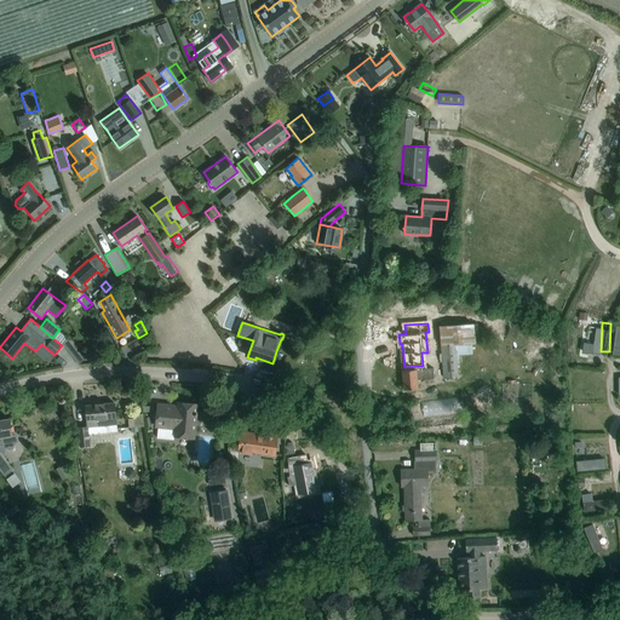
[(474,323),(438,326),(442,378),(459,377),(459,373),(469,373),(466,344),(475,343),(474,323)]
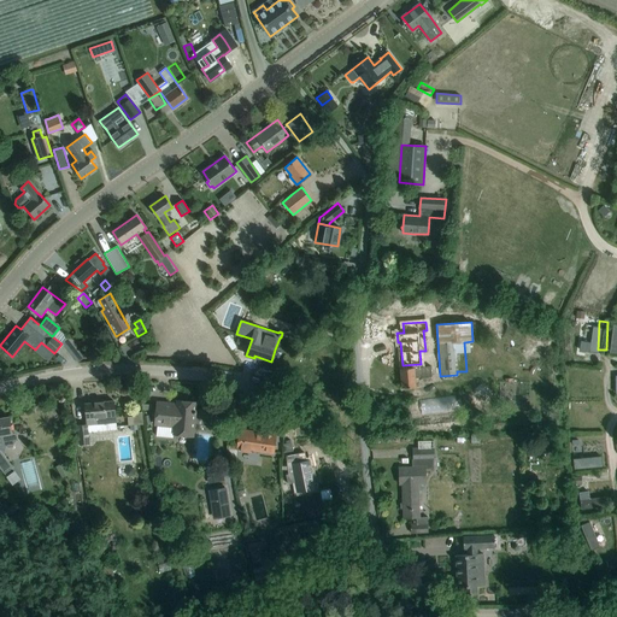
[(63,344),(68,338),(58,329),(52,336),(62,344),(63,344)]
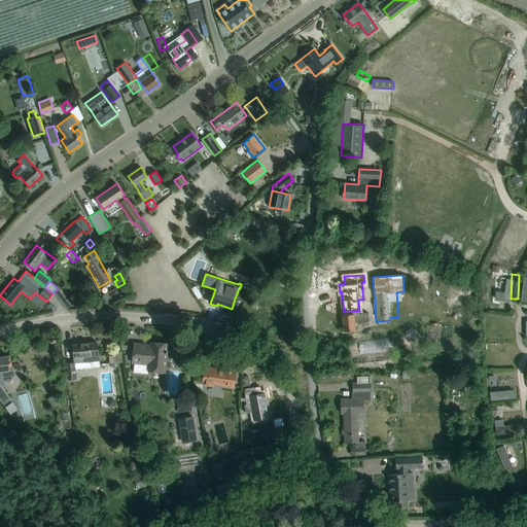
[(500,286),(500,297),(510,297),(510,286),(500,286)]
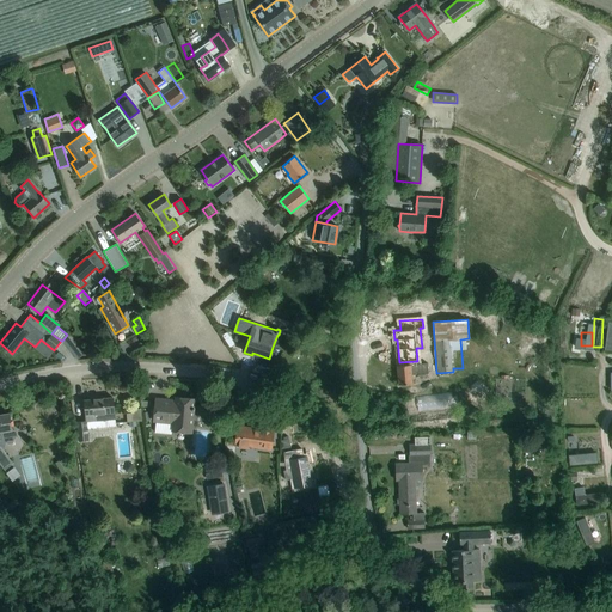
[(67,335),(62,341),(78,360),(84,356),(67,335)]
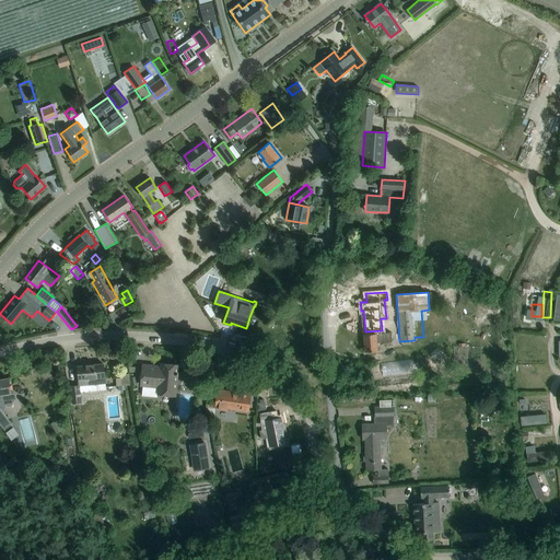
[(392,333),(376,334),(363,335),(365,352),(377,351),(376,343),(392,341),(392,333)]
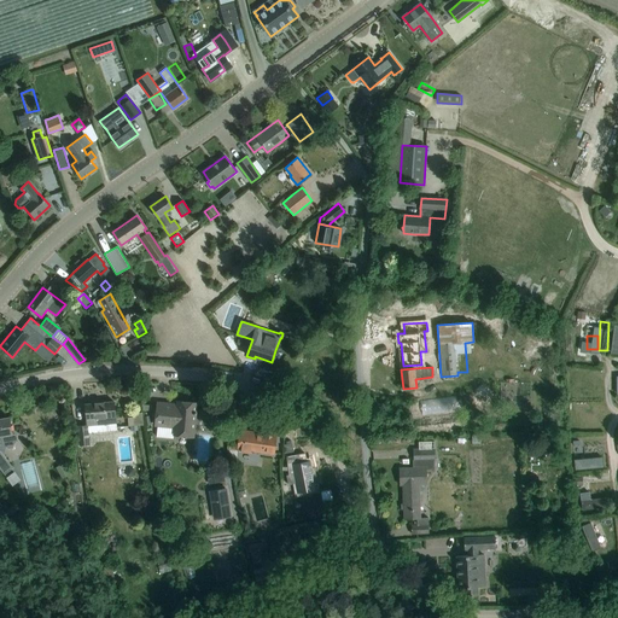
[(114,401),(86,404),(88,425),(88,427),(116,425),(115,413),(114,401)]
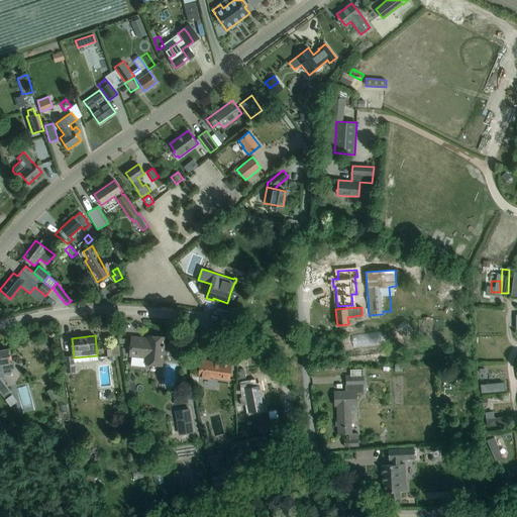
[(131,336),(130,346),(129,357),(131,357),(130,366),(145,367),(145,363),(162,365),(165,337),(147,335),(147,338),(131,336)]
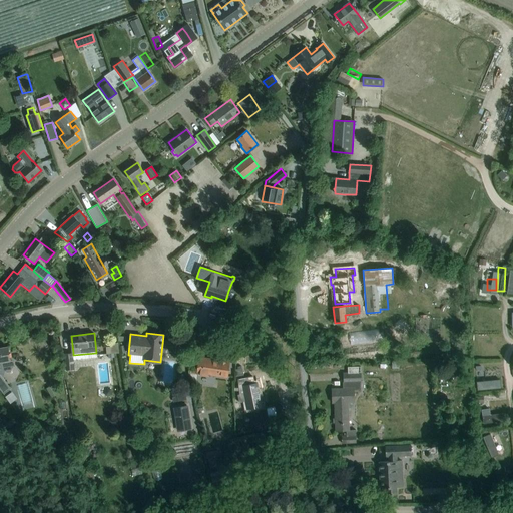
[(505,352),(505,345),(495,346),(495,339),(489,339),(489,353),(505,352)]
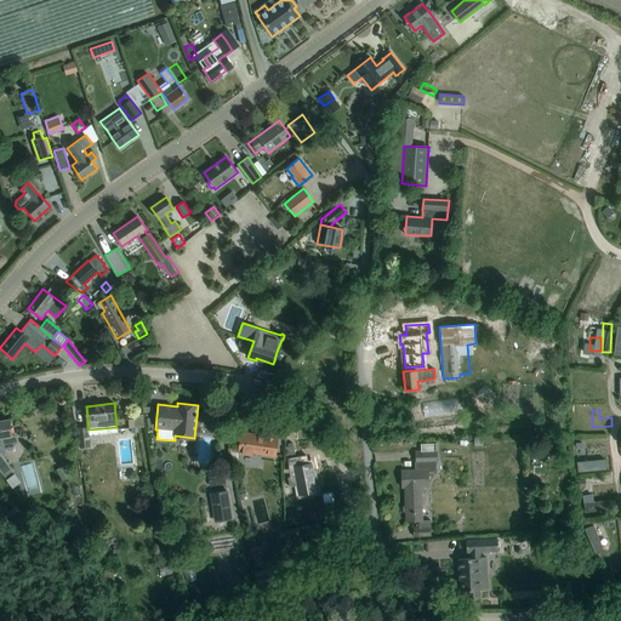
[(12,434),(11,432),(10,420),(0,421),(0,446),(3,446),(5,449),(7,450),(12,450),(17,440),(17,438),(15,437),(12,434)]
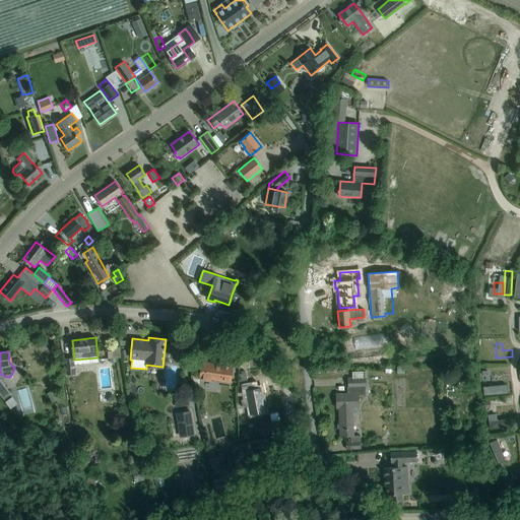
[(200,376),(194,375),(194,376),(194,378),(200,379),(213,381),(213,379),(231,382),(233,367),(232,367),(234,354),(222,352),(221,366),(202,363),(200,376)]
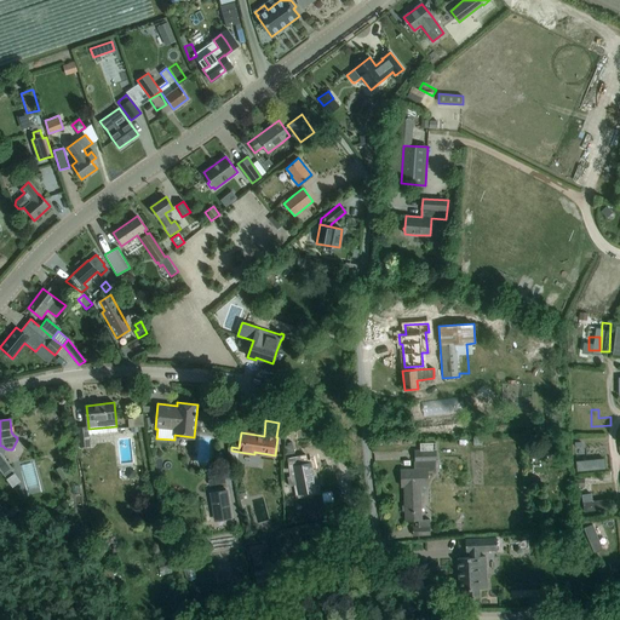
[(79,428),(78,428),(79,447),(90,446),(89,435),(89,429),(89,426),(87,426),(79,428)]
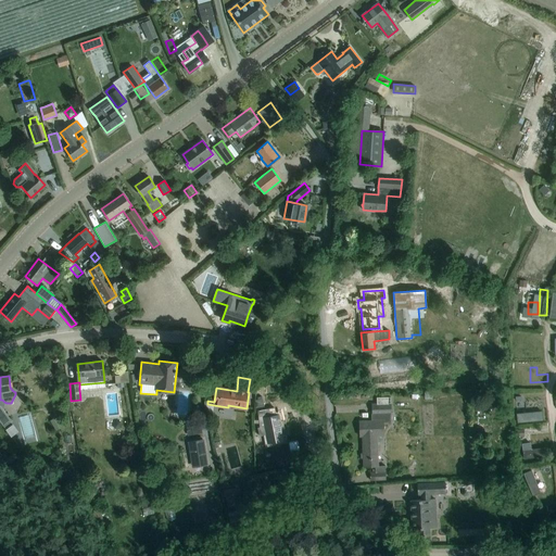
[(253,399),(255,408),(264,407),(263,396),(253,399)]
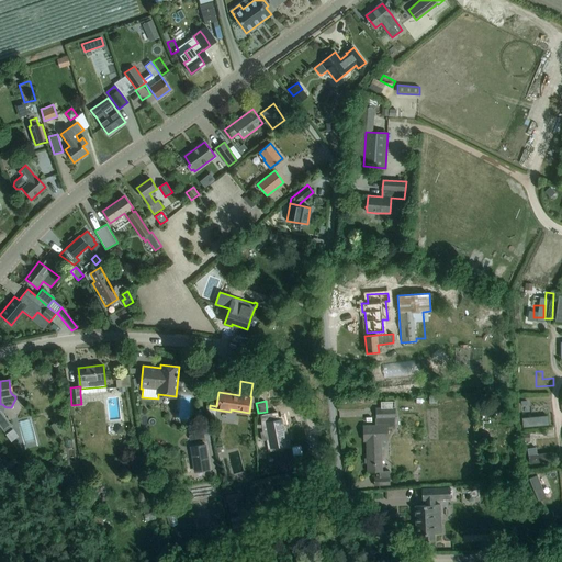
[(367,441),(367,442),(381,442),(380,440),(389,440),(388,426),(395,426),(395,408),(377,408),(377,418),(375,418),(377,426),(363,426),(363,441),(367,441)]
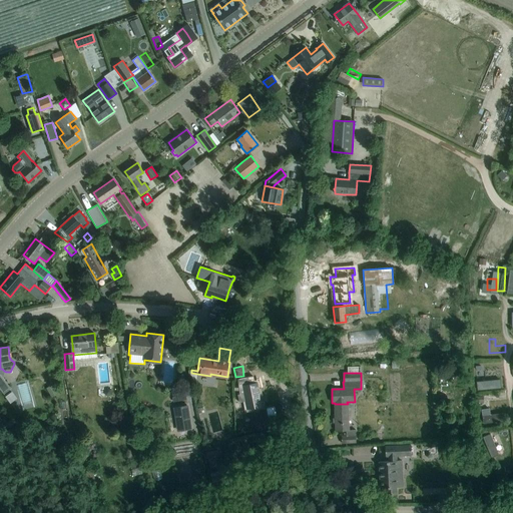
[(0,374),(0,389),(4,394),(11,389),(0,374)]
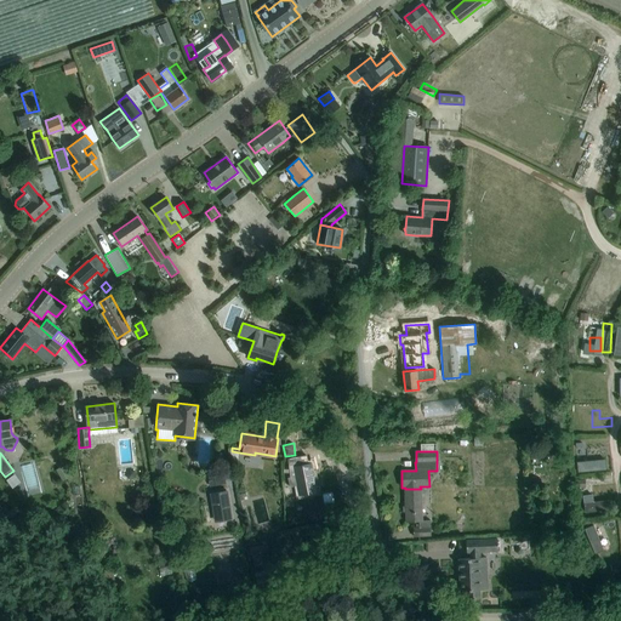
[(297,485),(298,495),(305,494),(317,491),(311,463),(307,465),(306,455),(288,459),(290,478),(288,478),(289,488),(297,485)]
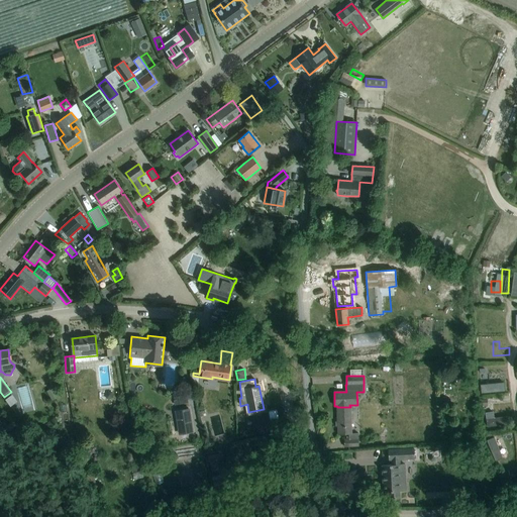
[(86,385),(79,386),(80,393),(87,393),(86,385)]
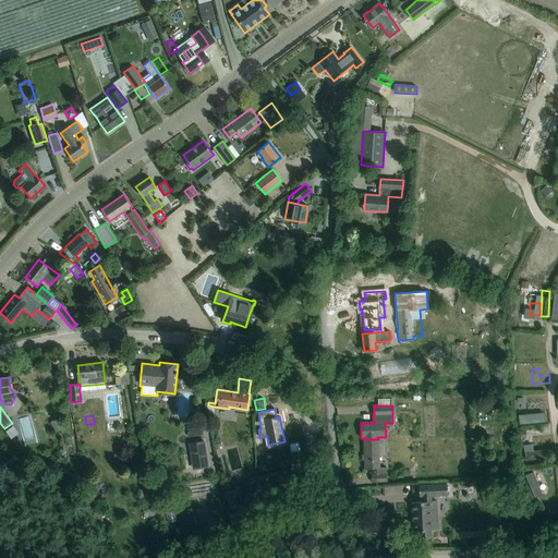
[(187,437),(205,435),(204,425),(186,427),(187,437)]
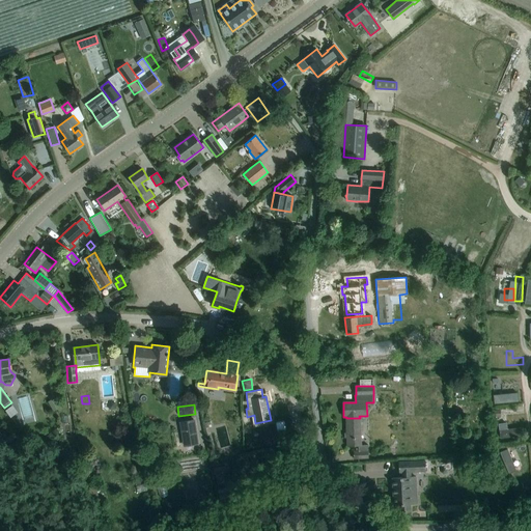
[(506,430),(524,428),(523,421),(510,423),(509,417),(503,418),(506,430)]
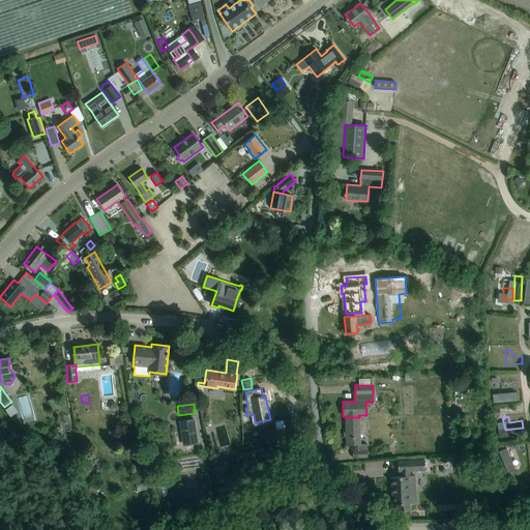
[(360,444),(359,429),(359,417),(346,417),(347,445),(357,445),(358,449),(353,450),(353,458),(367,458),(366,444),(360,444)]
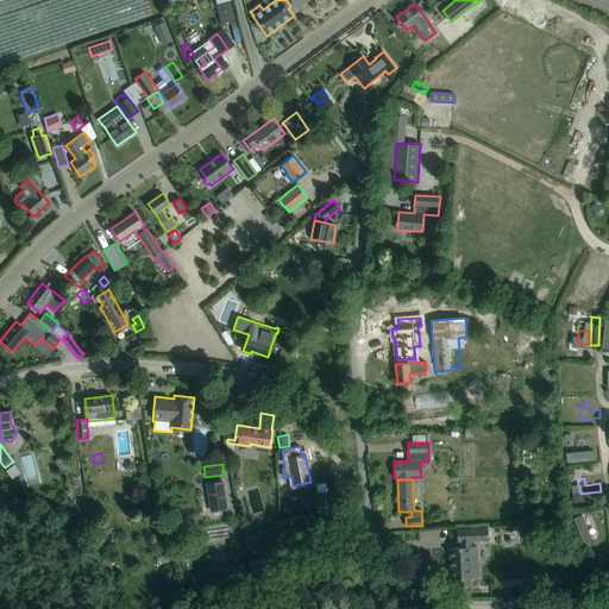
[(206,483),(211,513),(227,509),(223,481),(206,483)]
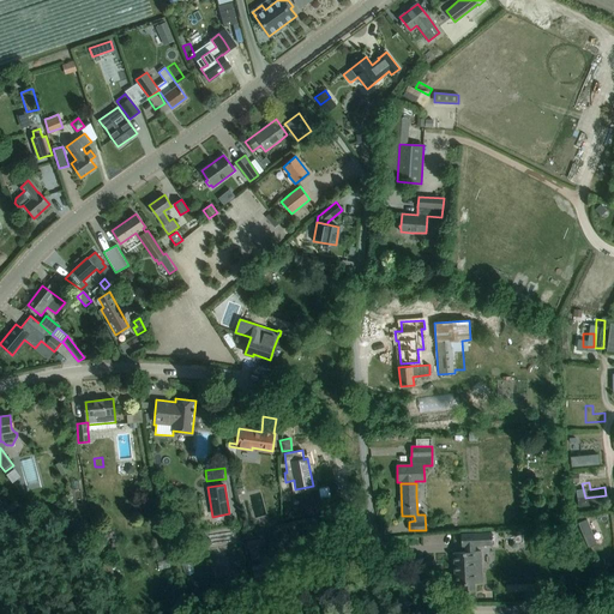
[(492,533),(461,535),(462,546),(465,546),(465,552),(453,553),(456,584),(461,584),(462,593),(475,591),(474,583),(475,583),(474,569),(481,569),(480,551),(475,552),(474,546),(492,545),(492,533)]
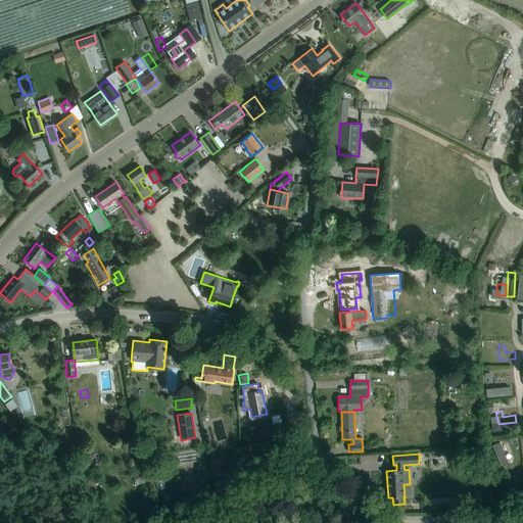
[(222,459),(210,461),(210,468),(212,467),(214,476),(221,475),(220,466),(223,466),(222,459)]
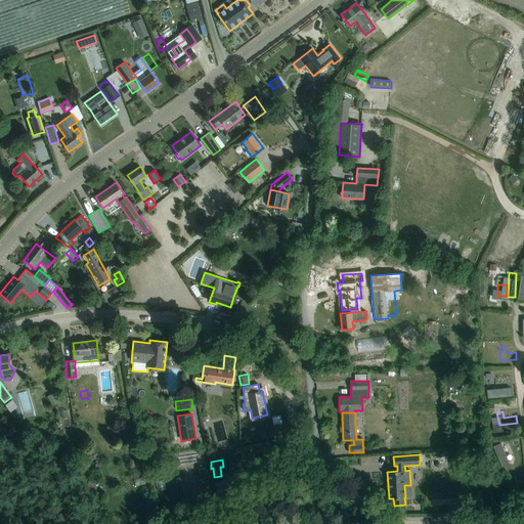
[(215,484),(217,495),(229,493),(227,482),(215,484)]
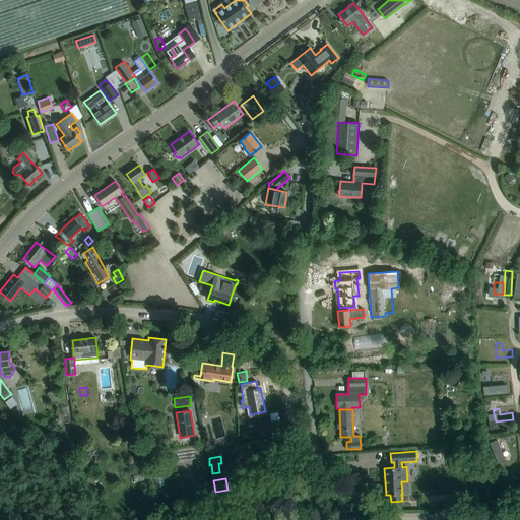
[(475,502),(474,494),(466,494),(467,503),(475,502)]
